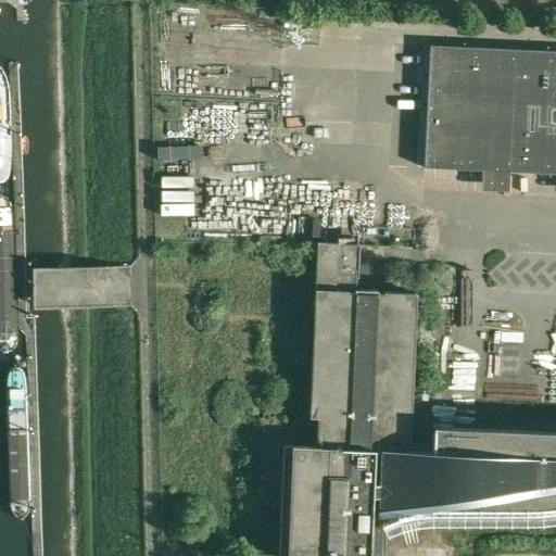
[(555,50),(429,45),(428,61),(422,168),(555,174),(555,50)]
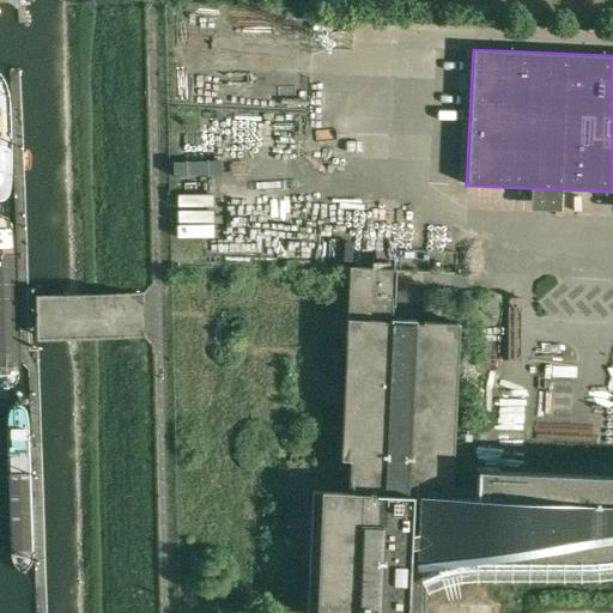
[(11,62),(0,61),(0,190),(17,190),(11,62)]
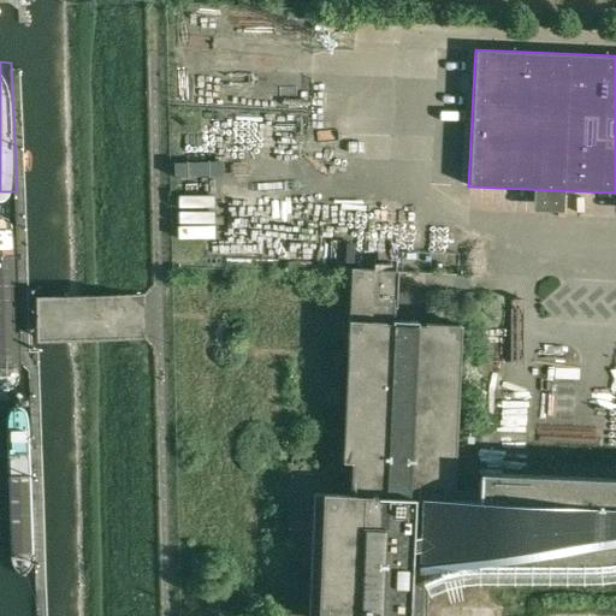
[(17,194),(0,194),(0,324),(23,324),(17,194)]
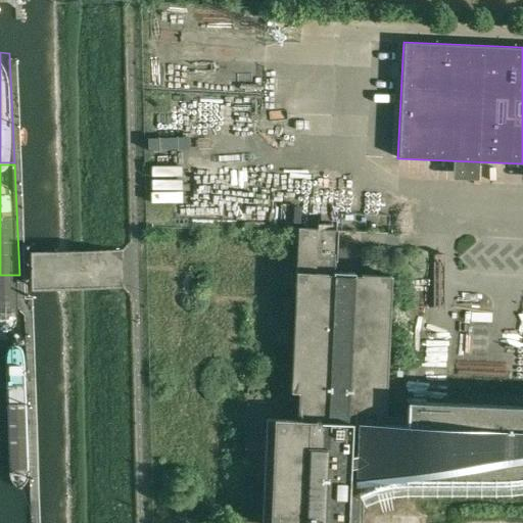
[(360,522),(363,469),(406,473),(406,480),(495,480),(512,479),(522,478),(522,408),(409,403),(408,428),(385,427),(391,277),(353,276),(353,274),(335,273),(337,230),(296,228),(289,393),(295,394),(294,421),(264,420),(258,522),(360,522)]
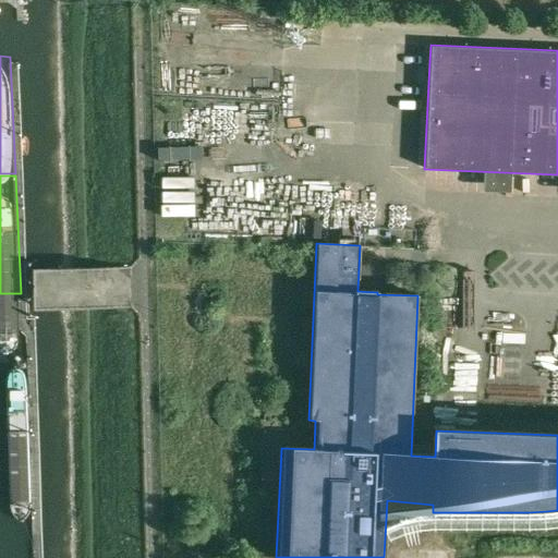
[(19,295),(1,296),(5,413),(25,412),(19,295)]
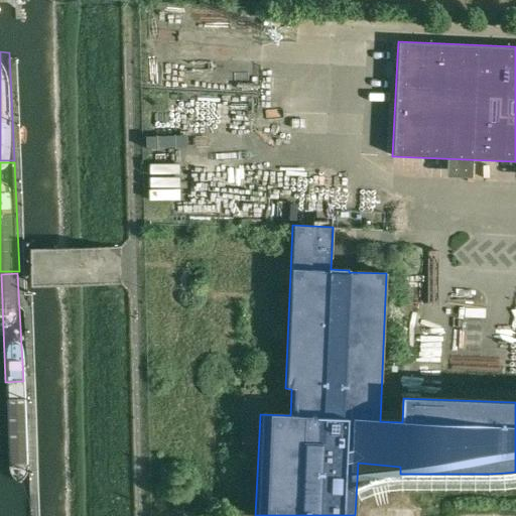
[(23,384),(6,384),(10,494),(29,492),(23,384)]
